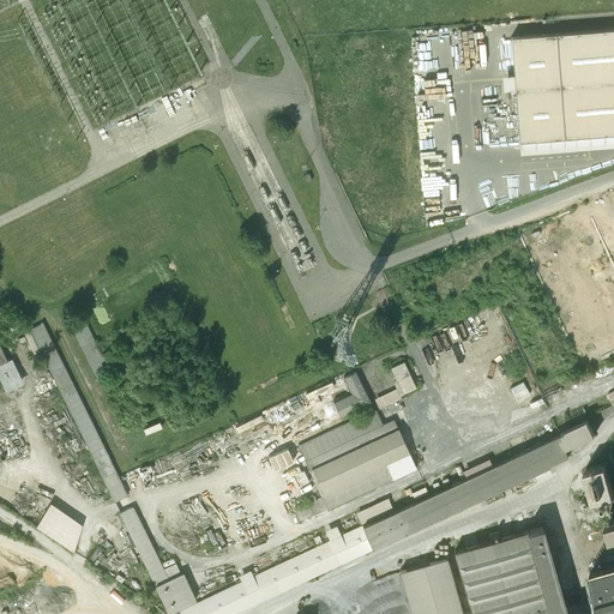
[(613,29),(511,37),(519,140),(613,133),(613,29)]
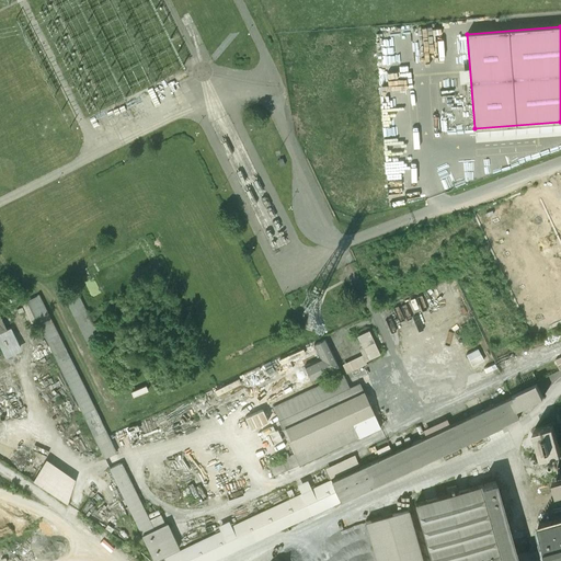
[(163,552),(168,560),(213,560),(523,418),(516,405),(544,392),(536,378),(179,544),(163,510),(150,515),(46,292),(29,299),(149,559),(163,552)]
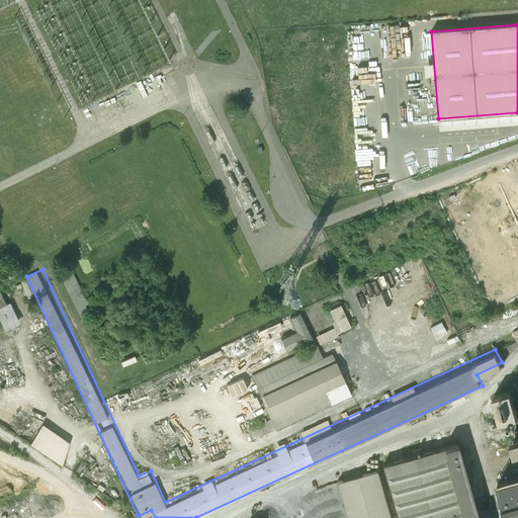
[(12,300),(0,304),(0,314),(4,326),(19,321),(12,300)]
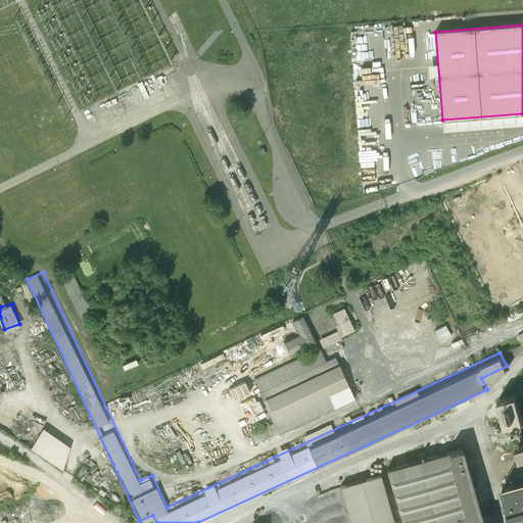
[(342,328),(322,337),(326,345),(359,331),(347,305),(335,312),(342,328)]
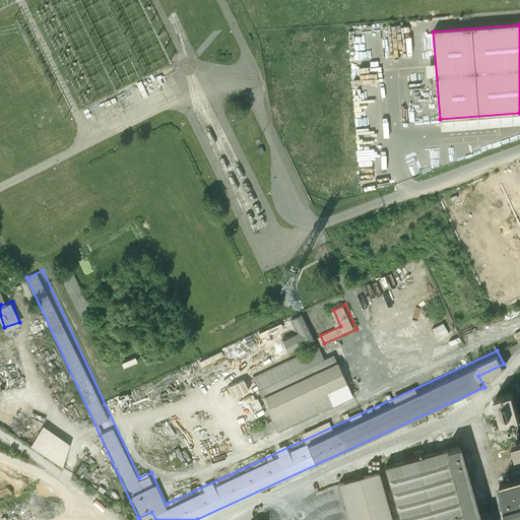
[(295,331),(279,340),(286,352),(315,337),(300,310),(287,317),(295,331)]
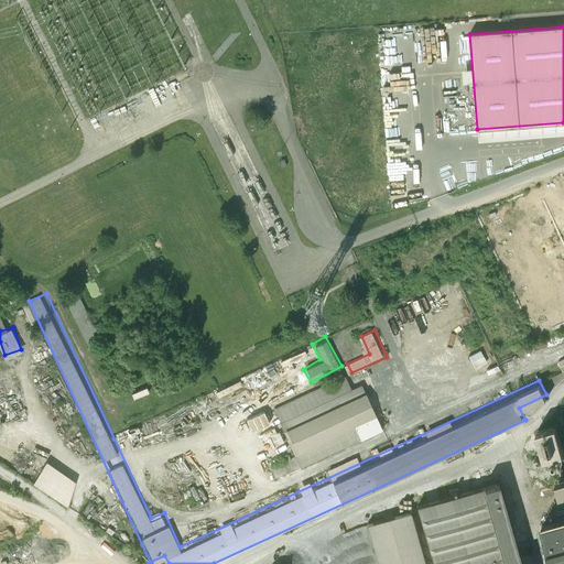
[(345,375),(274,408),(295,455),(271,466),(275,477),(382,429),(362,384),(353,390),(345,375)]
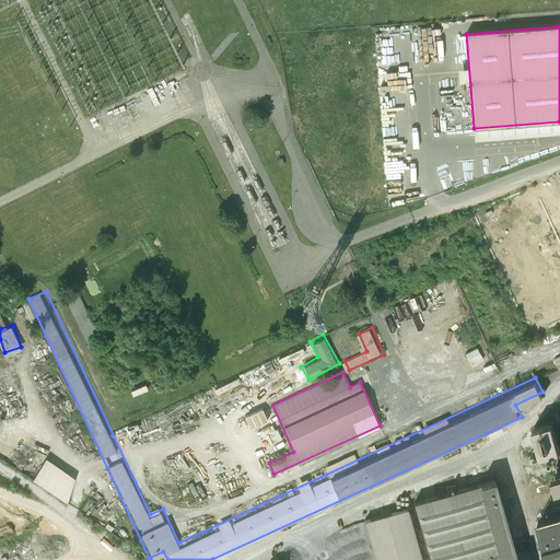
[(559,443),(551,419),(534,424),(543,451),(559,445),(559,443)]
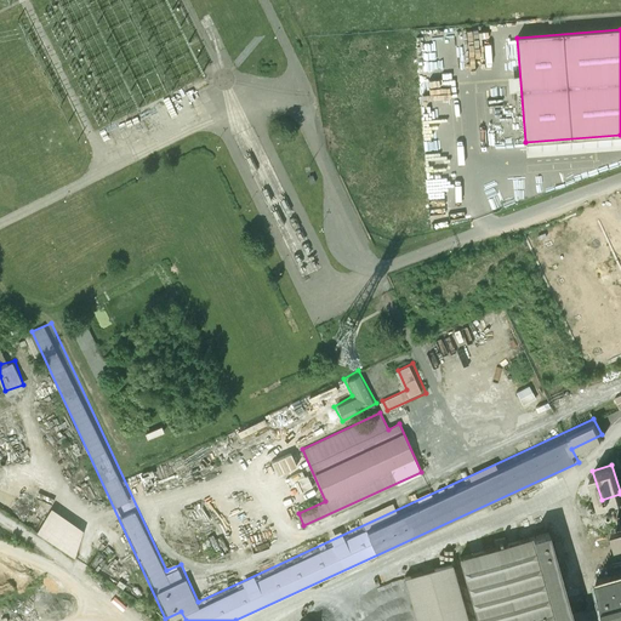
[(309,474),(296,480),(301,493),(315,485),(309,474)]
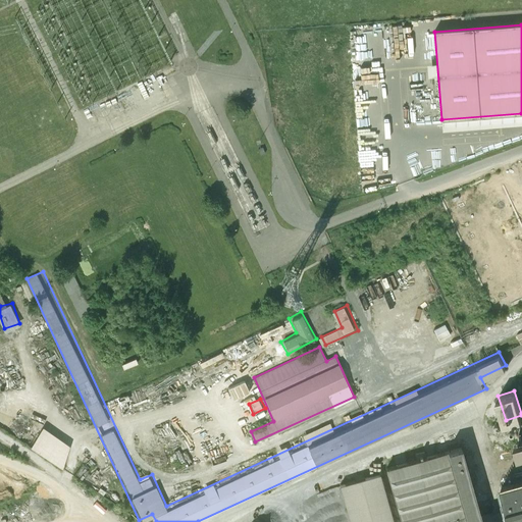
[(73,444),(41,426),(29,448),(61,465),(73,444)]
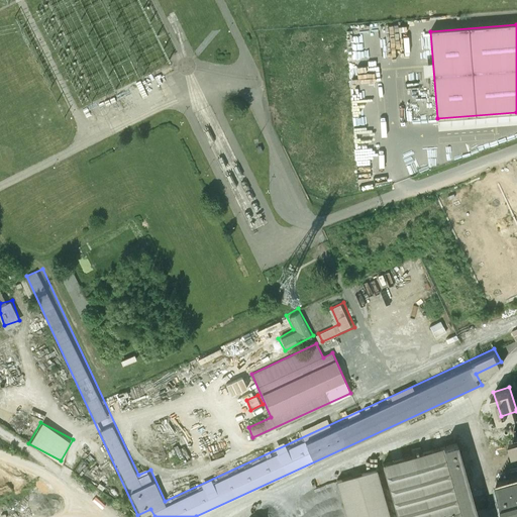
[(516,430),(506,434),(511,448),(516,445),(516,430)]
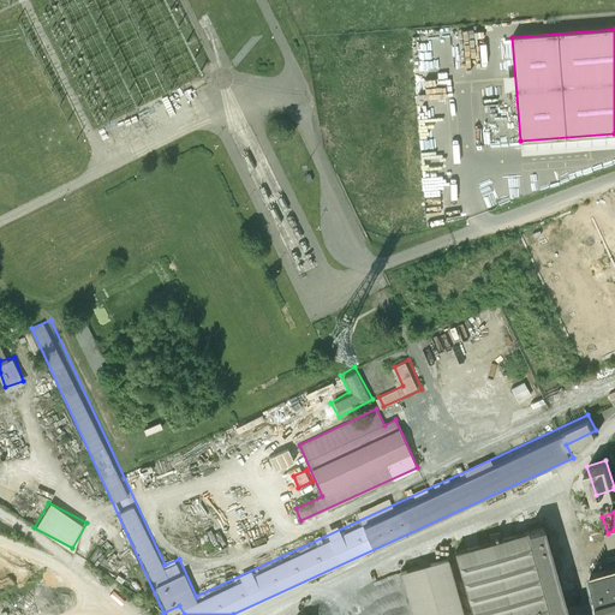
[(539,521),(455,544),(475,614),(614,614),(614,557),(587,566),(597,599),(563,608),(539,521)]
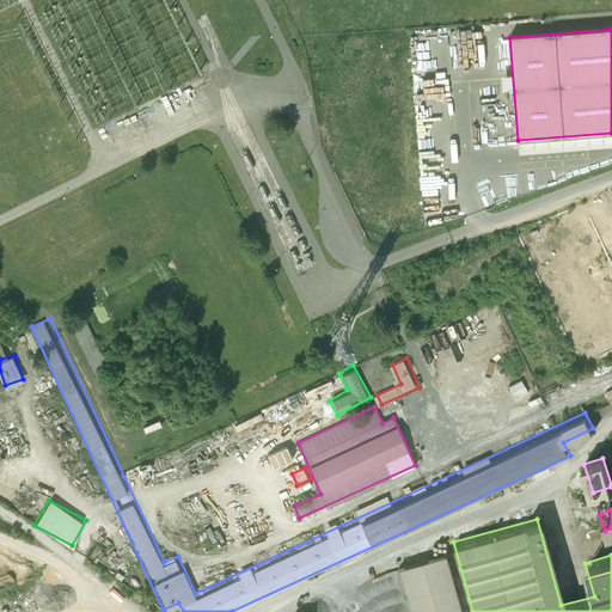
[(461,611),(446,557),(399,571),(410,611),(461,611)]
